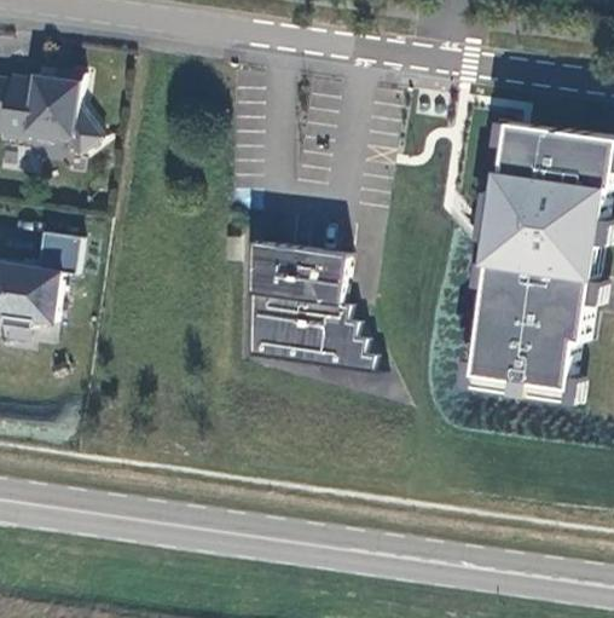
[(57,70),(56,78),(36,75),(36,79),(12,75),(4,137),(28,139),(29,131),(67,137),(81,155),(104,138),(80,107),(85,75),(57,70)]
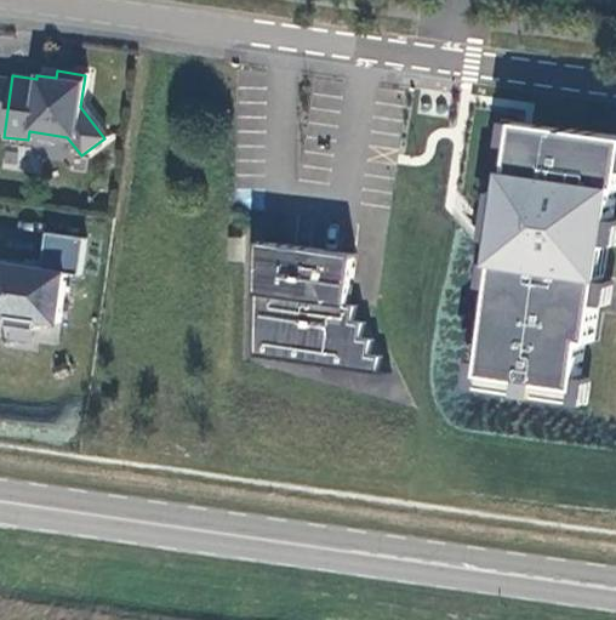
[(615,138),(503,123),(463,392),(582,409),(586,384),(577,382),(583,341),(593,342),(615,198),(615,138)]
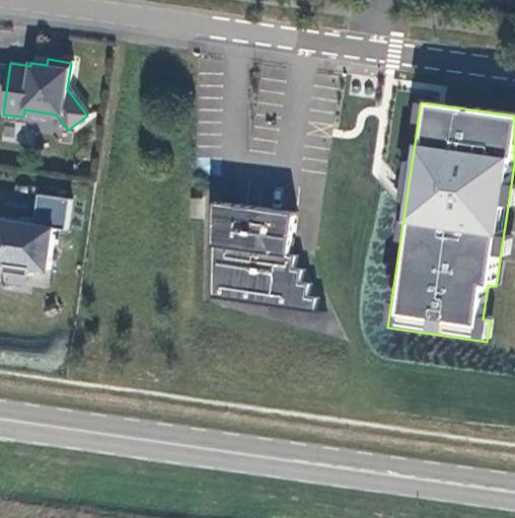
[(66,200),(33,196),(29,224),(51,228),(61,229),(66,200)]
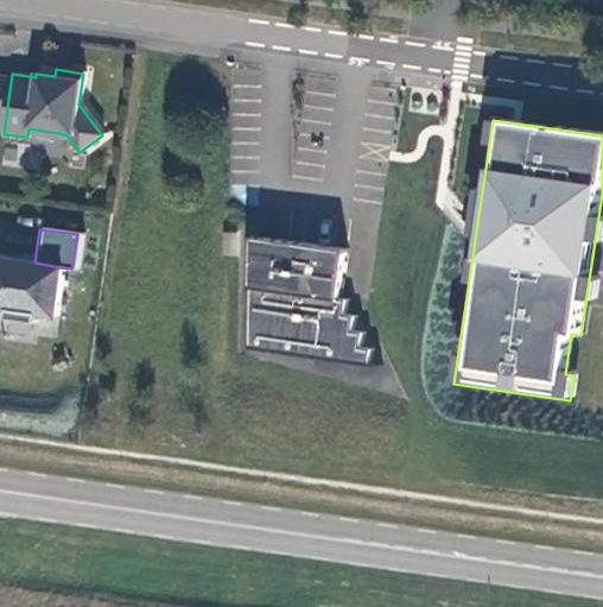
[(346,251),(249,238),(246,351),(379,368),(379,367),(368,366),(370,351),(360,349),(362,334),(351,333),(354,317),(343,316),(346,301),(337,299),(346,251)]
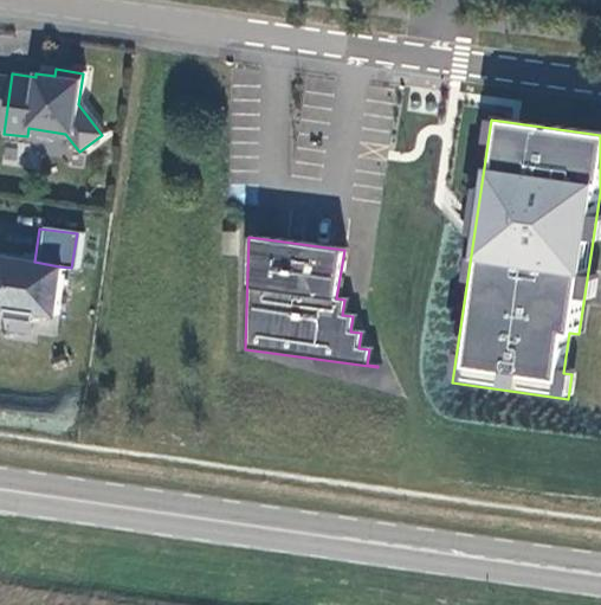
[(34,262),(0,257),(0,311),(28,316),(51,320),(59,266),(34,262)]
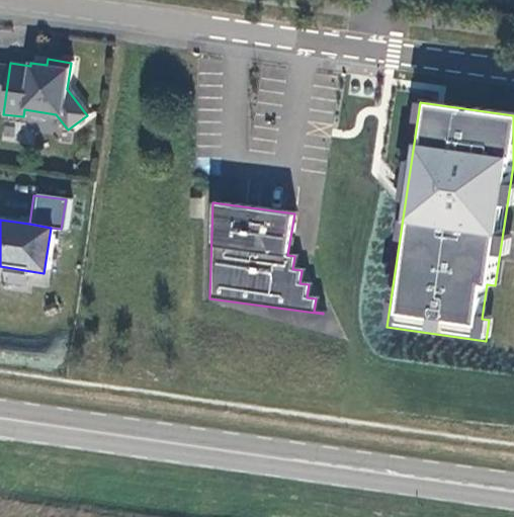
All buildings are outlined.
